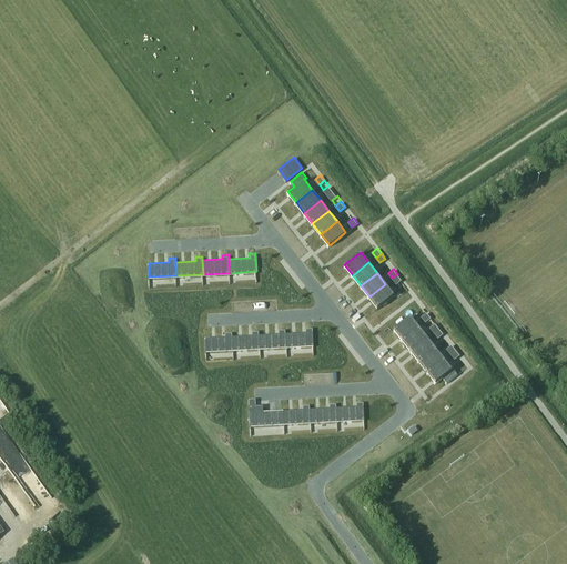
[(397,274),(392,278),(396,283),(402,279),(397,274)]
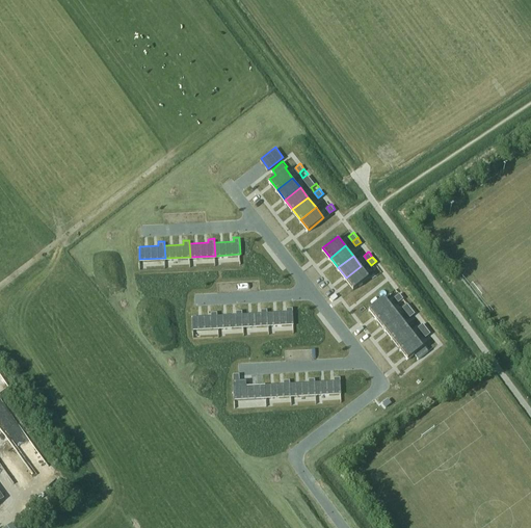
[(361,266),(346,278),(353,288),(369,275),(361,266)]
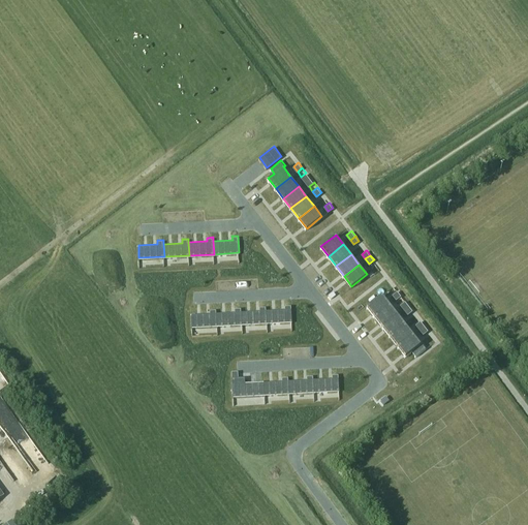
[(397,289),(393,294),(397,299),(401,295),(398,289),(397,289)]
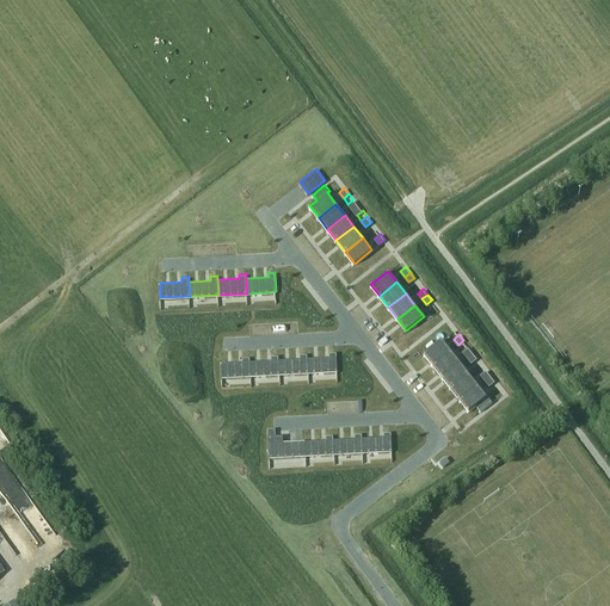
[(442,339),(424,353),(433,364),(450,351),(442,339)]
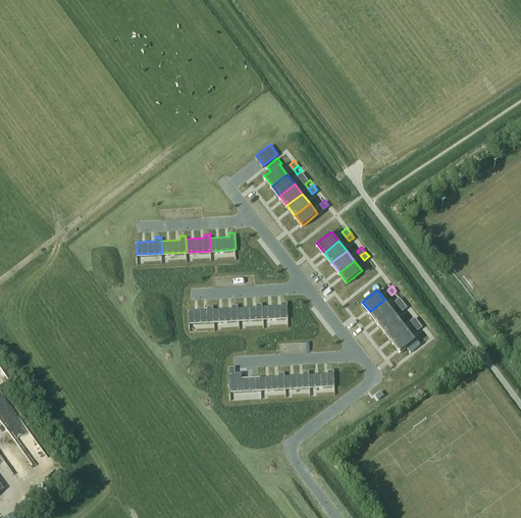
[(400,296),(395,300),(399,305),(404,301),(400,296)]
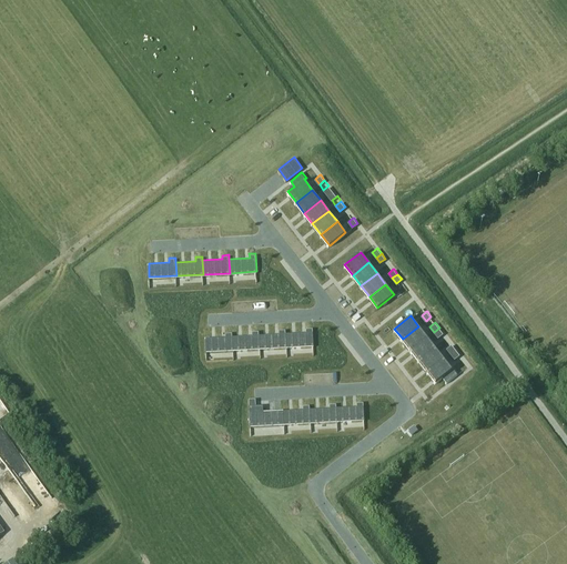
[(306,331),(286,332),(286,346),(314,344),(313,326),(306,328),(306,331)]
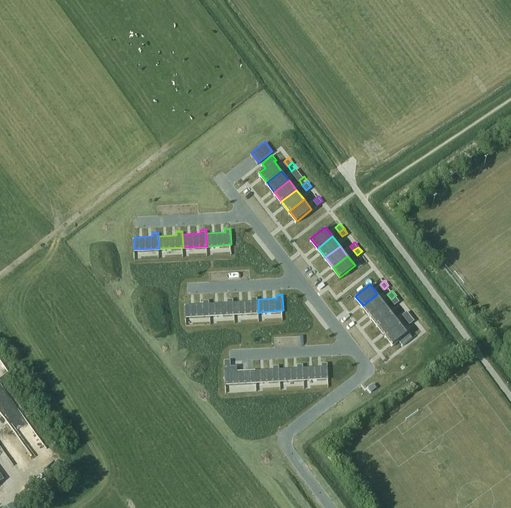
[(377,294),(363,305),(370,315),(385,303),(377,294)]
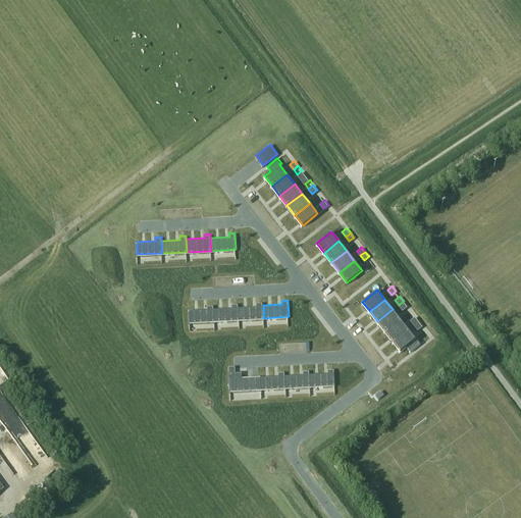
[(404,301),(399,305),(403,309),(407,306),(408,306),(404,301)]
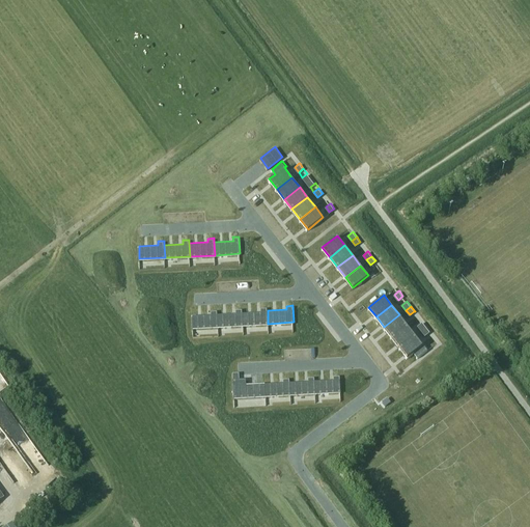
[(261,310),(243,311),(243,325),(268,324),(268,310),(268,307),(261,307),(261,310)]
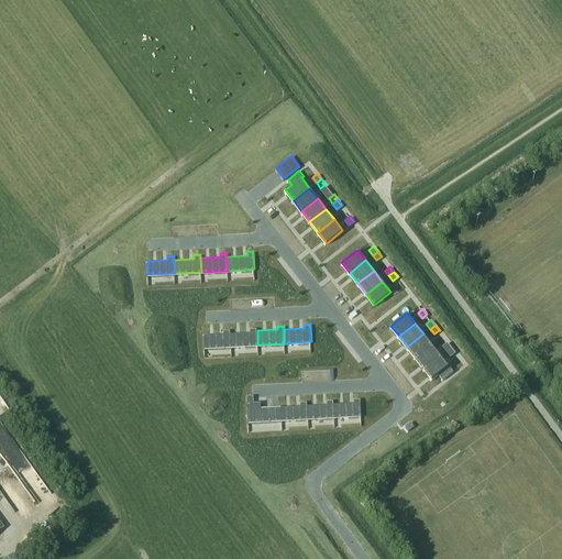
[(251,331),(231,332),(231,346),(257,344),(257,330),(256,327),(250,327),(251,331)]
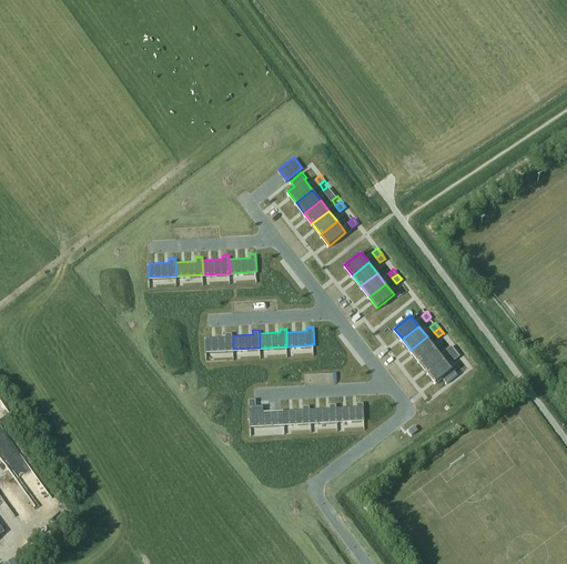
[(226,335),(205,336),(206,351),(216,350),(233,349),(233,335),(232,331),(225,331),(226,335)]
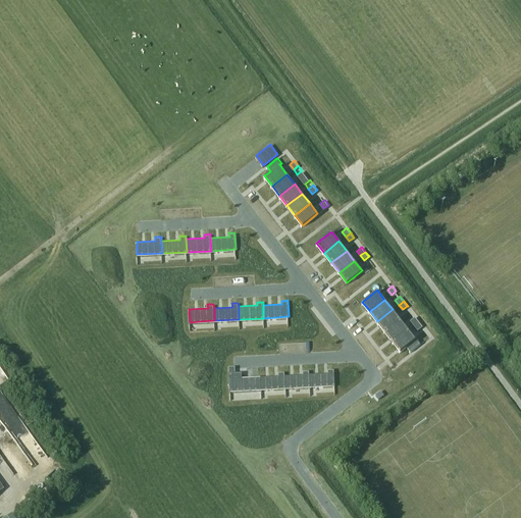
[(393,309),(377,321),(385,330),(400,319),(393,309)]
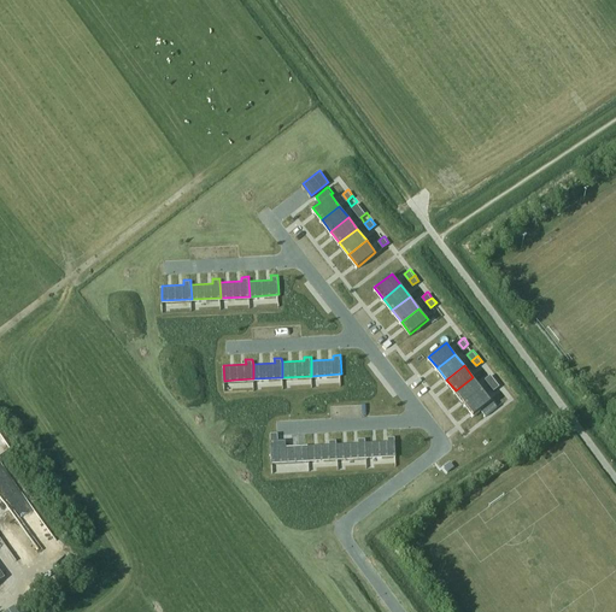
[(491,372),(485,377),(490,383),(496,378),(491,372)]
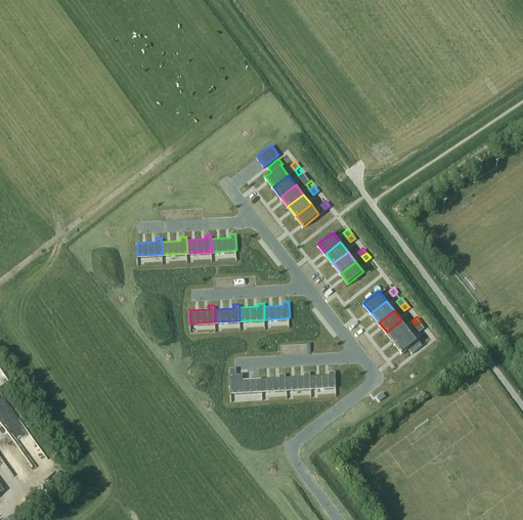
[(401,320),(387,332),(394,342),(409,331),(401,320)]
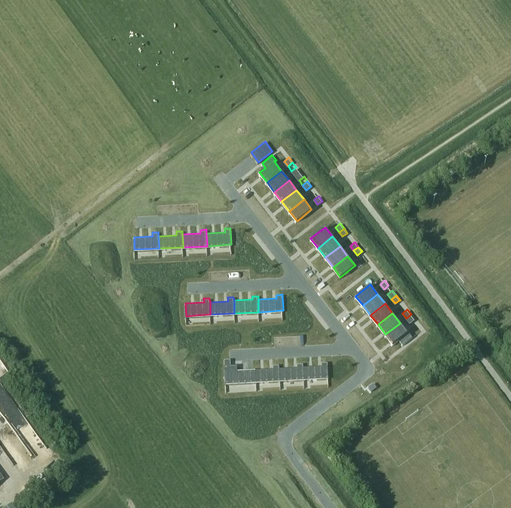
[(411,314),(406,318),(410,323),(414,319),(415,319),(411,314)]
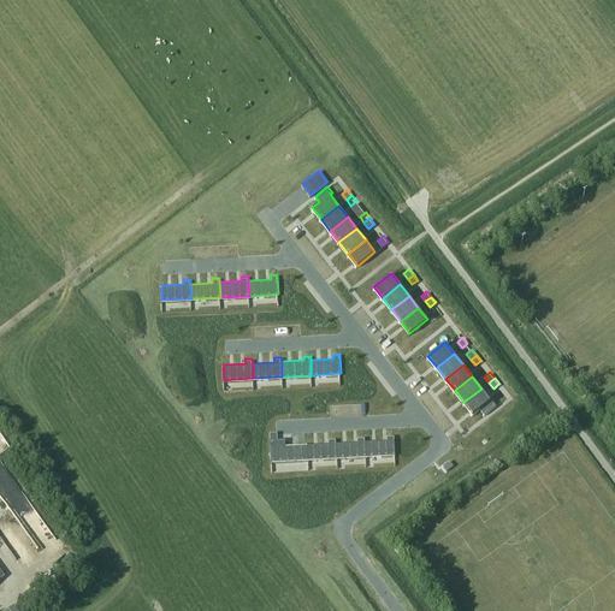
[(482,389),(463,402),(473,414),(480,408),(485,413),(497,404),(496,404),(491,398),(490,399),(482,389)]
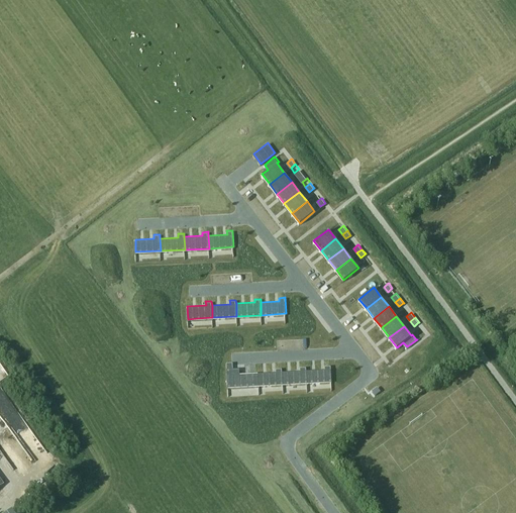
[(233,362),(227,362),(228,387),(259,385),(259,372),(240,373),(239,367),(233,368),(233,362)]
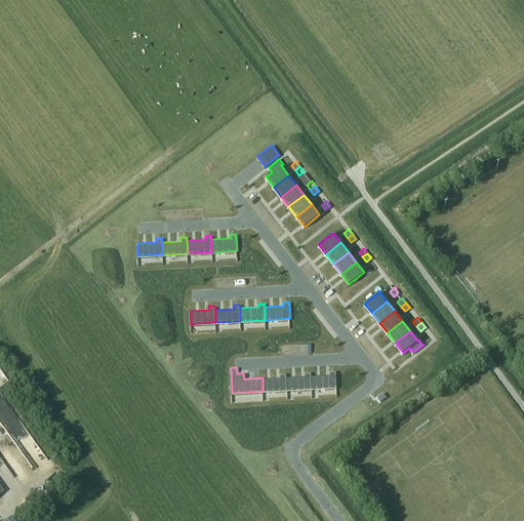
[(330,374),(312,375),(312,388),(337,387),(336,370),(330,370),(330,374)]
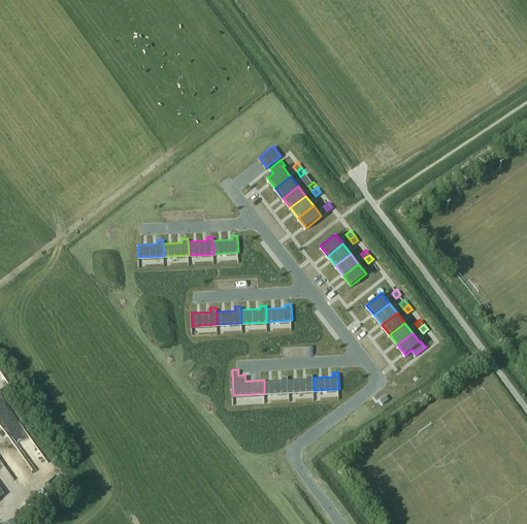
[(289,379),(288,379),(289,392),(314,390),(314,378),(313,373),(310,373),(306,373),(306,378),(289,379)]
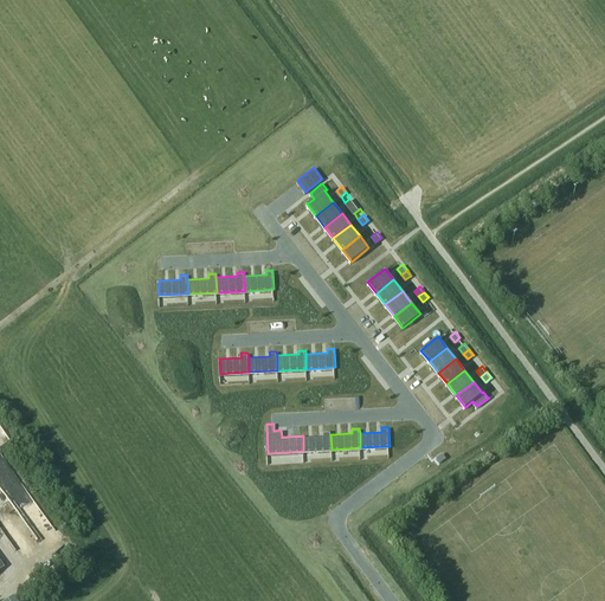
[(323,434),(303,435),(303,451),(332,450),(330,434),(330,431),(323,431),(323,434)]
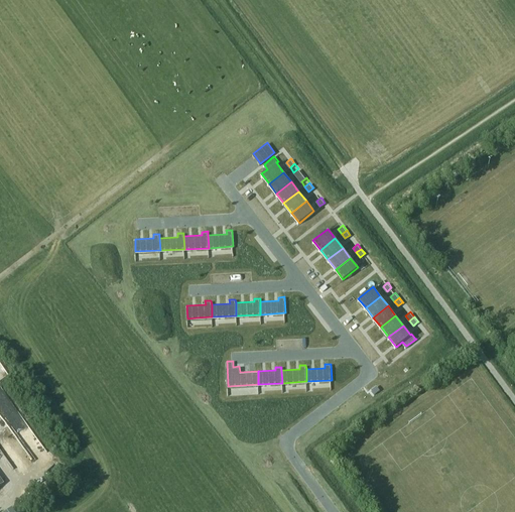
[(12,503),(2,510),(3,511),(17,511),(18,511),(12,503)]
